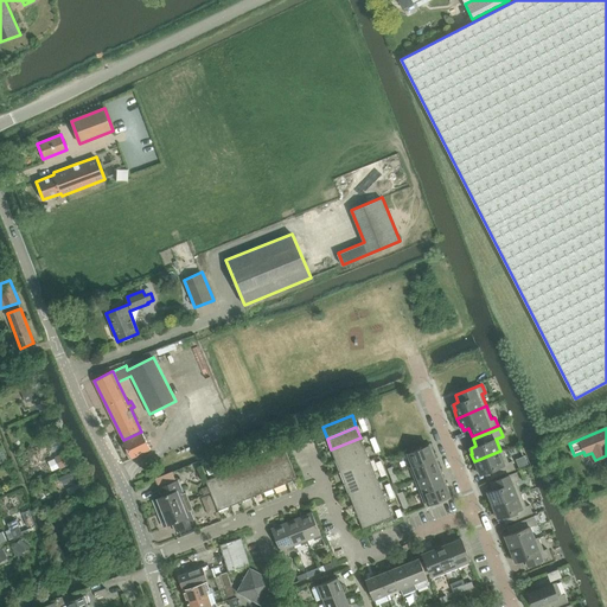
[(132,458),(151,448),(141,432),(123,440),(132,458)]
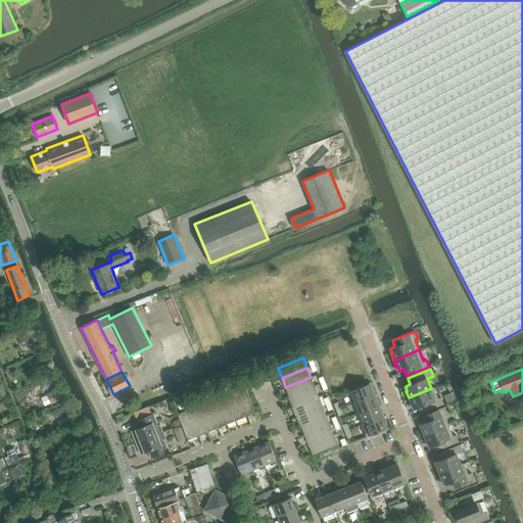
[(285,387),(289,397),(315,387),(311,377),(285,387)]
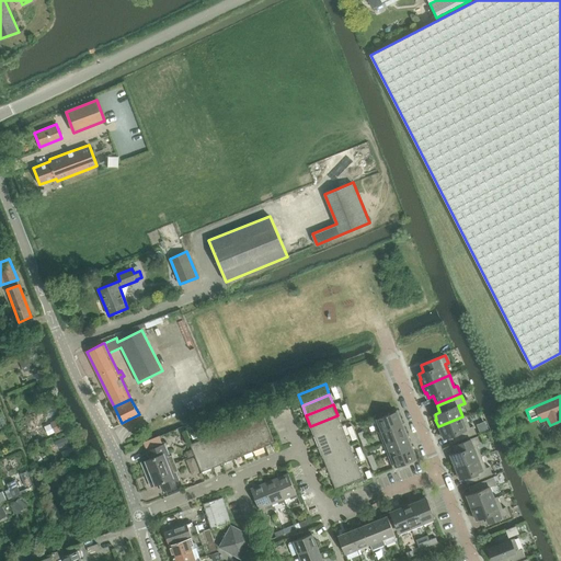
[(381,431),(379,432),(379,433),(401,423),(400,420),(401,419),(398,411),(377,419),(381,431)]
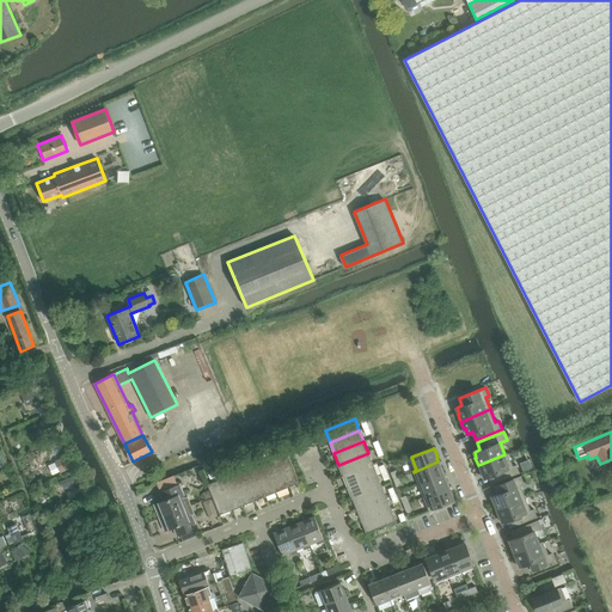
[(299,483),(287,453),(275,458),(288,488),(299,483)]
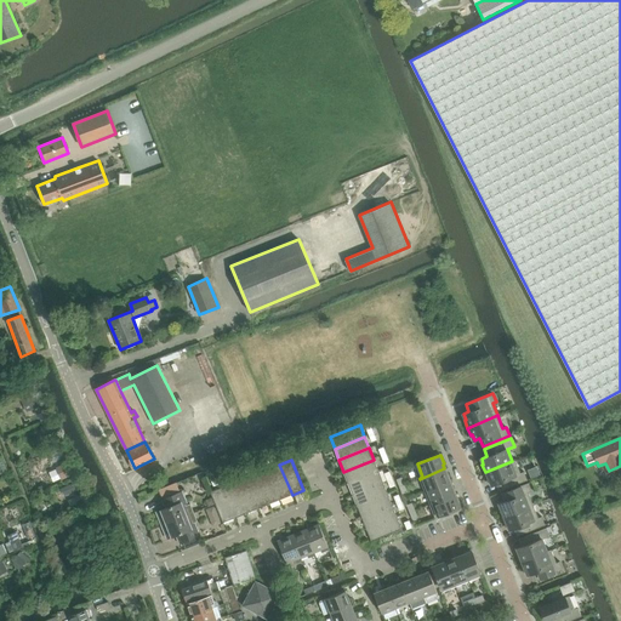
[(343,472),(348,483),(379,471),(374,460),(343,472)]
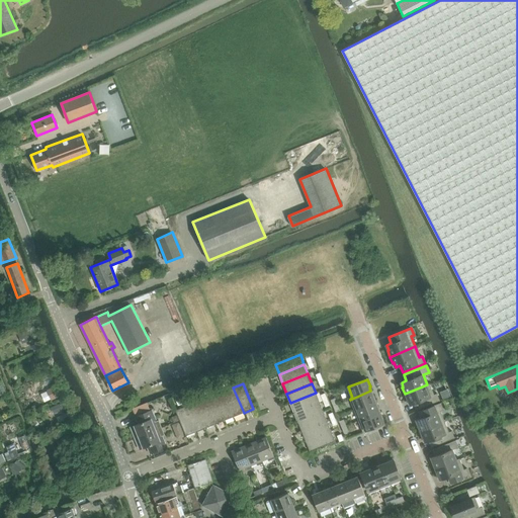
[(434,395),(430,383),(427,384),(405,394),(407,401),(409,400),(410,405),(415,403),(417,410),(440,401),(437,394),(434,395)]
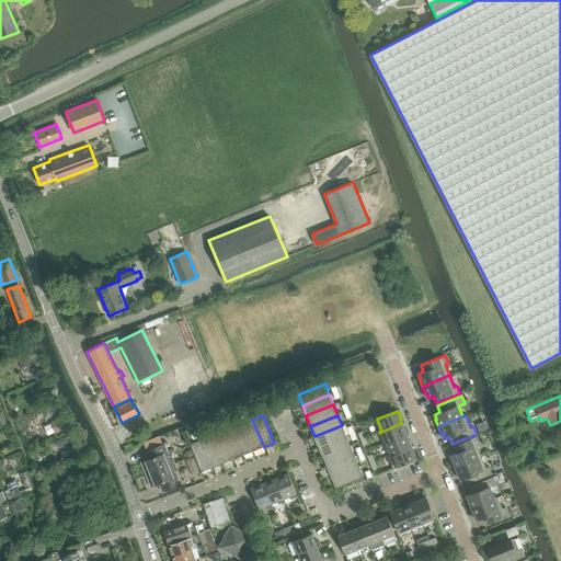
[(253,451),(264,447),(252,420),(242,423),(253,451)]
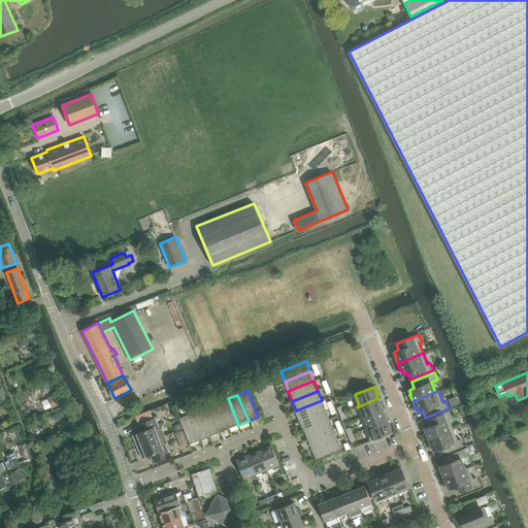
[(229,429),(238,425),(228,398),(218,402),(229,429)]
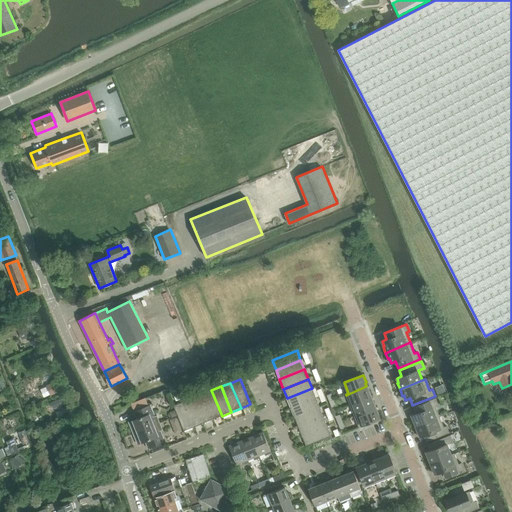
[(368,390),(366,386),(346,395),(350,405),(372,396),(369,390),(368,390)]
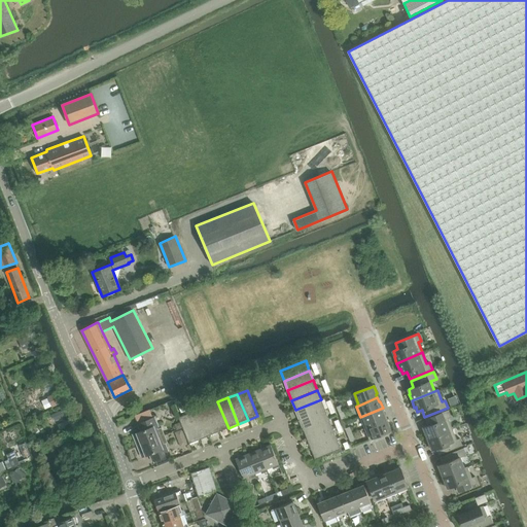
[(295,410),(300,420),(325,410),(321,399),(295,410)]
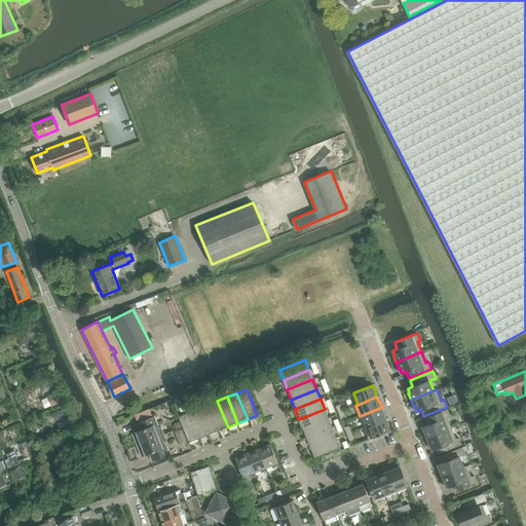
[(218,430),(228,427),(217,401),(208,405),(218,430)]
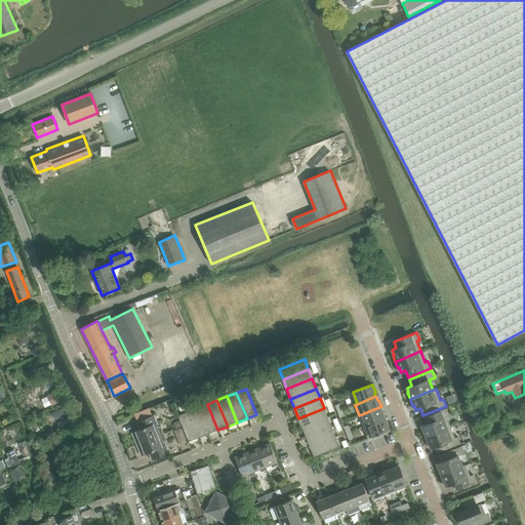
[(208,434),(217,430),(207,404),(198,408),(208,434)]
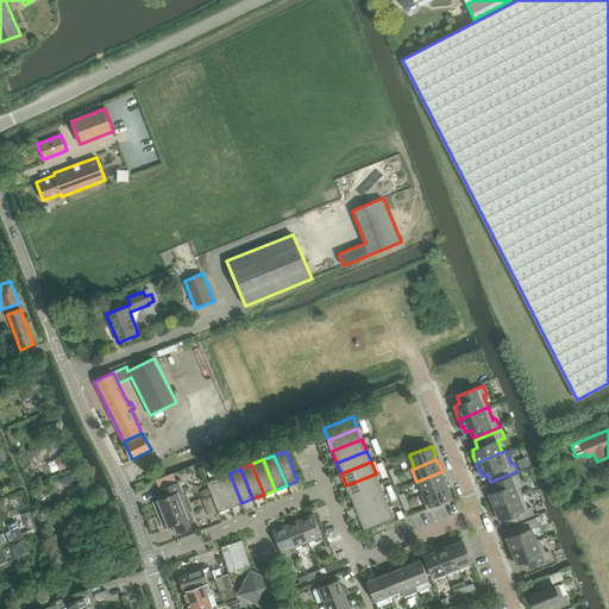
[(445,479),(443,471),(416,482),(421,495),(446,484),(444,481),(445,479)]
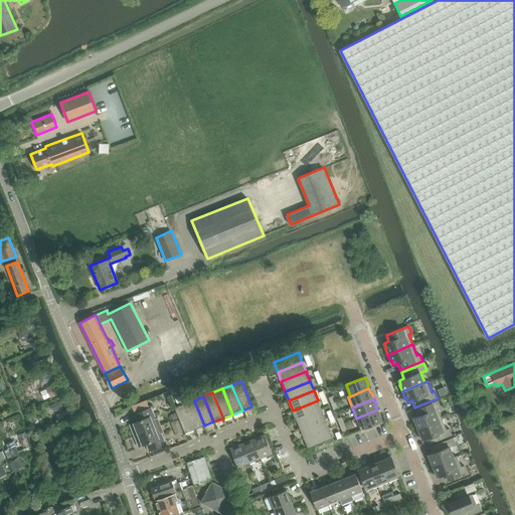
[(59,400),(51,403),(53,409),(62,406),(59,400)]
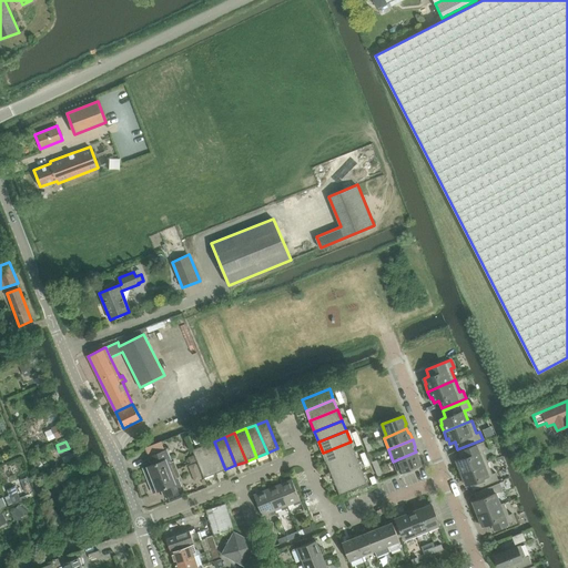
[(214,442),(203,445),(214,474),(225,469),(214,442)]
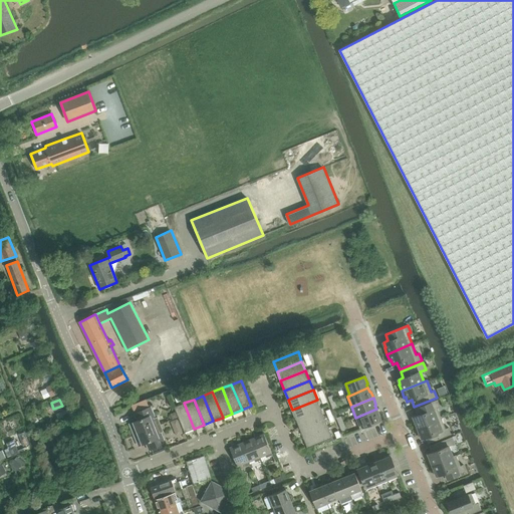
[(320,409),(317,400),(292,410),(296,419),(320,409)]
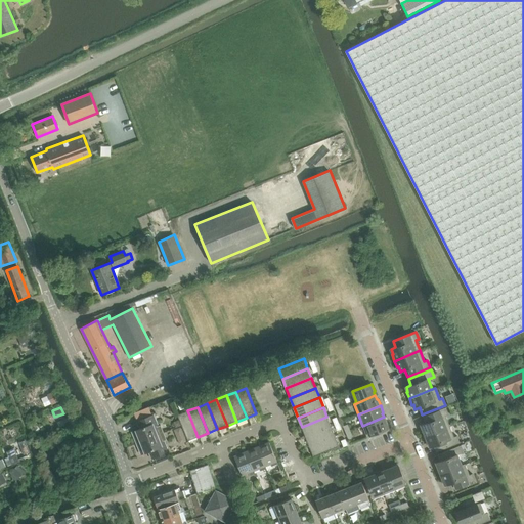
[(446,407),(442,409),(423,417),(426,423),(421,425),(423,430),(422,430),(425,436),(450,426),(446,416),(448,415),(446,407)]
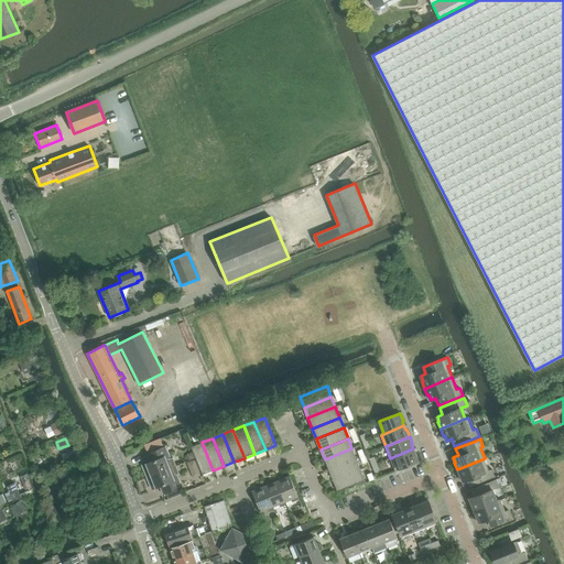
[(202,442),(191,446),(193,452),(195,457),(203,475),(213,470),(202,442)]
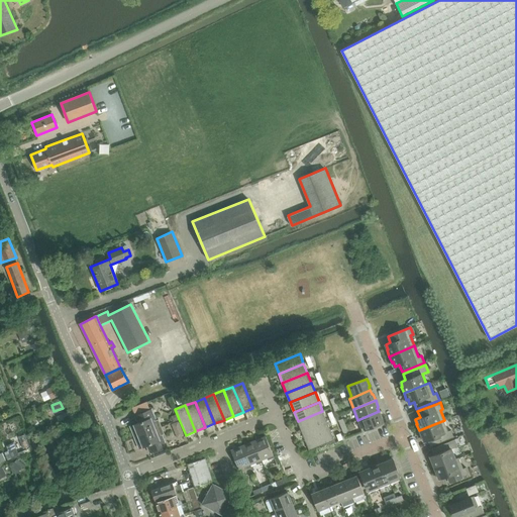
[(138,423),(130,426),(135,437),(157,428),(162,426),(159,420),(157,421),(151,409),(135,416),(138,423)]
